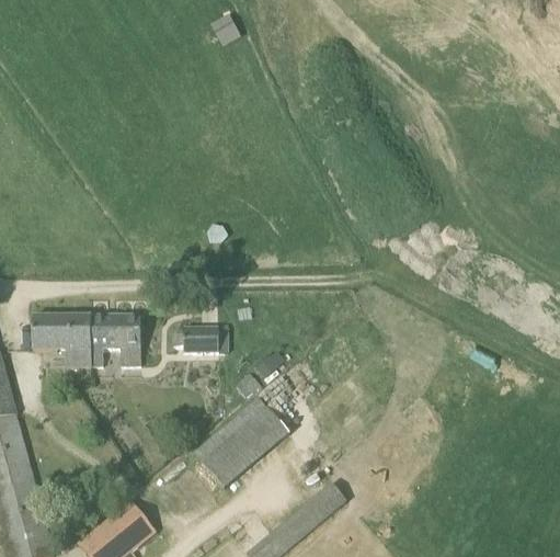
[(91,316),(32,317),(32,350),(66,350),(66,366),(91,366),(91,316)]
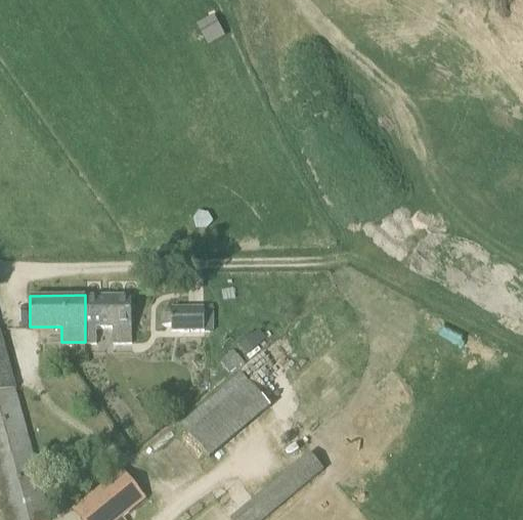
[(113,341),(131,341),(130,295),(85,295),(85,342),(97,342),(96,326),(113,326),(113,341)]
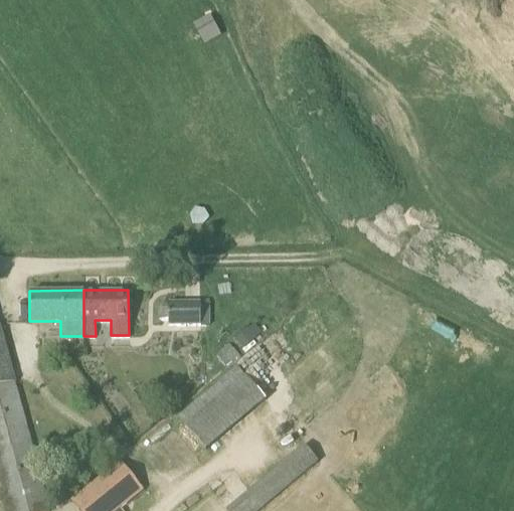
[(168,322),(209,321),(208,301),(168,301),(168,307),(159,307),(159,318),(168,318),(168,322)]
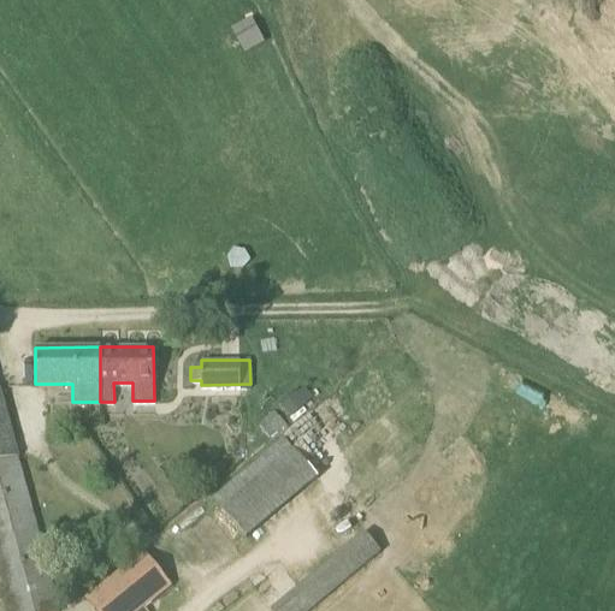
[(303,402),(295,391),(294,390),(278,401),(289,415),(305,403),(303,402)]
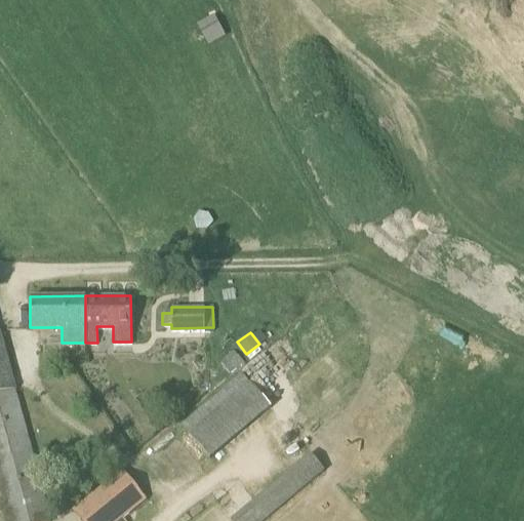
[(0,485),(9,520),(49,520),(31,448),(0,335),(0,485)]
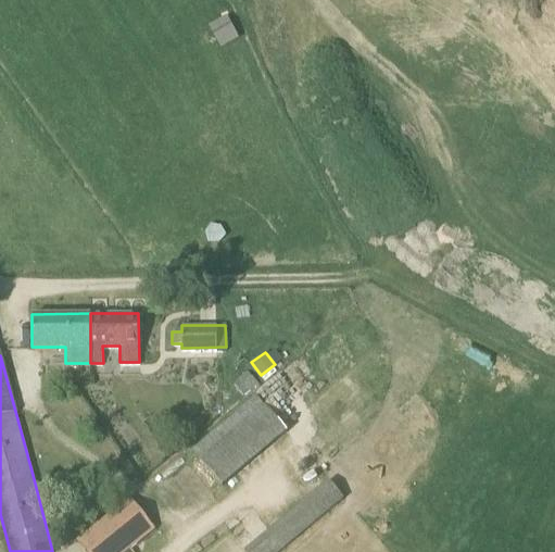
[(247,369),(234,380),(246,393),(259,383),(247,369)]
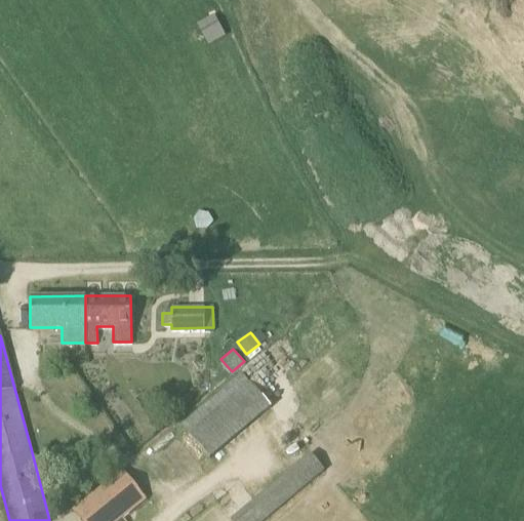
[(242,367),(182,419),(213,456),(274,404),(242,367)]
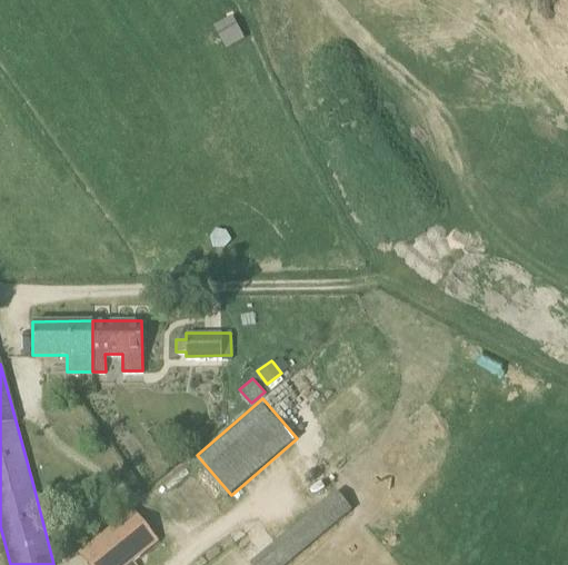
[(337,491),(250,563),(251,564),(282,564),(351,508),(337,491)]
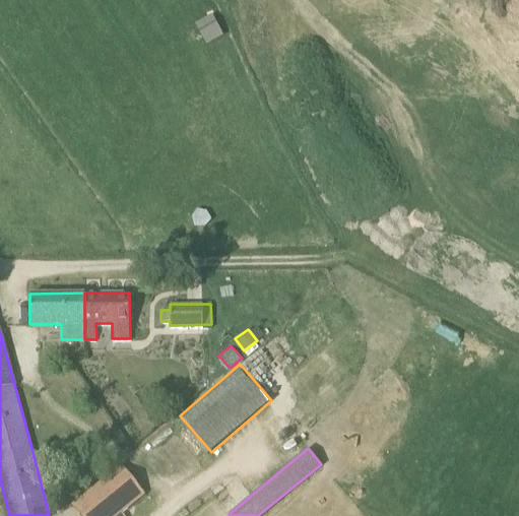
[(118,463),(55,515),(114,515),(133,501),(138,506),(147,499),(118,463)]
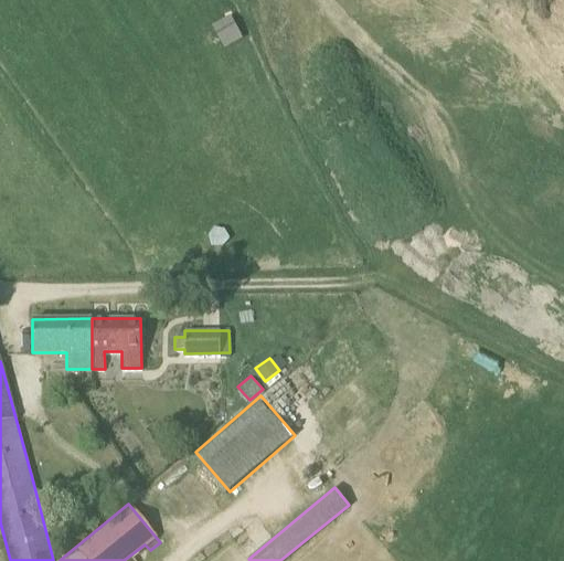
All buildings are outlined.
